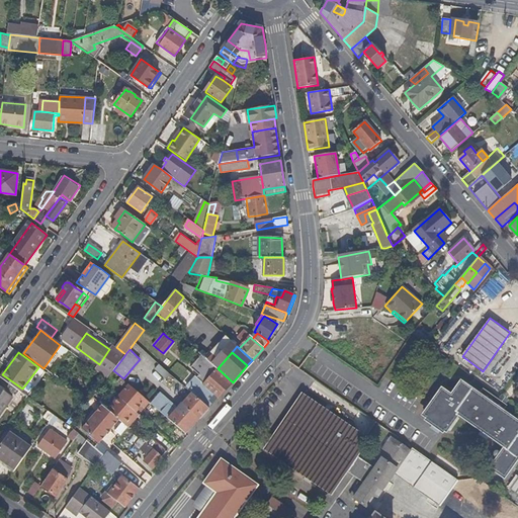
[(219,398),(233,382),(218,368),(202,355),(189,370),(197,377),(204,383),(203,384),(219,398)]
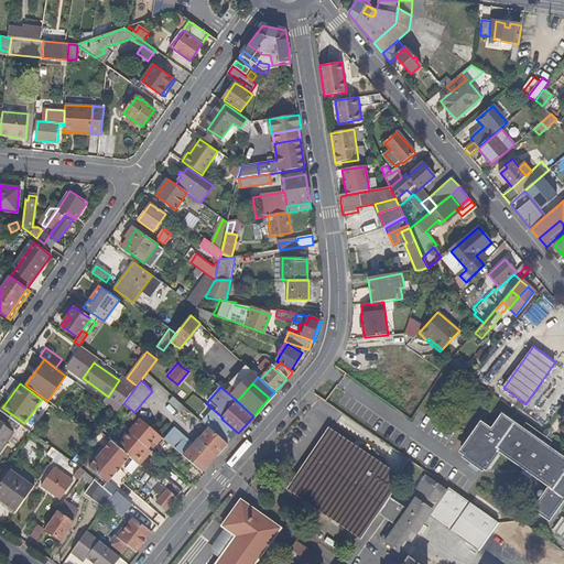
[(184,425),(193,415),(186,409),(187,408),(174,397),(170,402),(174,407),(182,413),(176,421),(183,426),(184,425)]
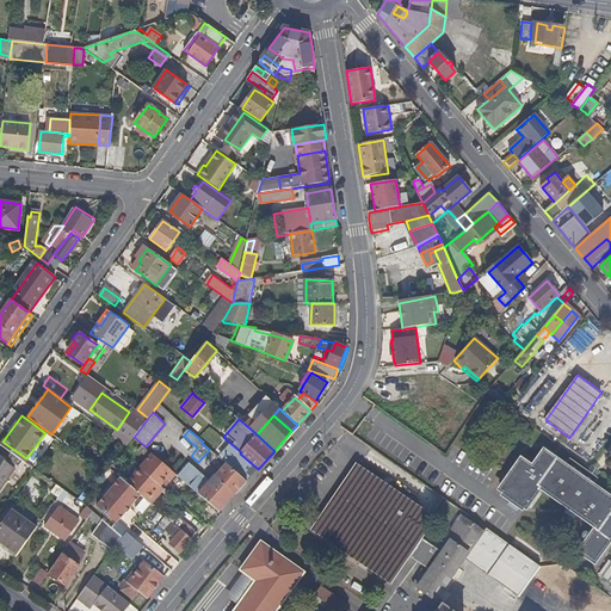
[(528,477),(547,452),(541,446),(528,437),(516,454),(504,445),(482,475),(482,476),(507,494),(522,474),(523,474),(524,474),(528,477)]
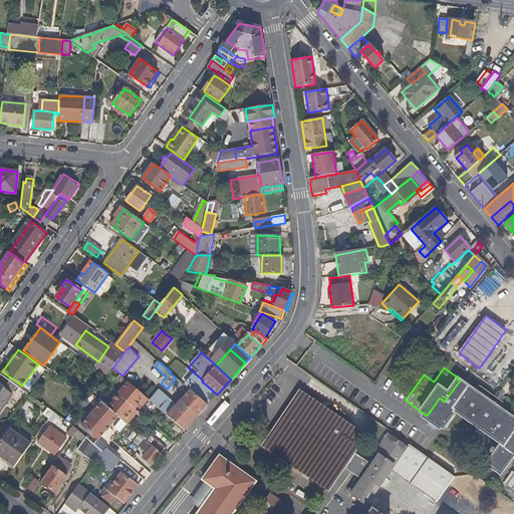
[(217,395),(202,381),(203,380),(196,374),(186,386),(190,389),(191,390),(208,405),(217,395)]
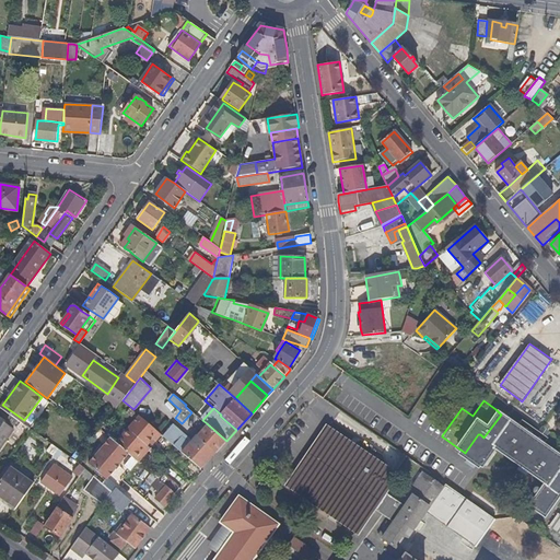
[(548,448),(535,439),(528,433),(533,428),(531,427),(523,420),(506,408),(501,415),(483,438),(506,454),(525,468),(529,470),(529,473),(520,486),(513,493),(525,502),(527,503),(528,503),(536,492),(548,476),(555,466),(555,465),(543,456),(548,448)]
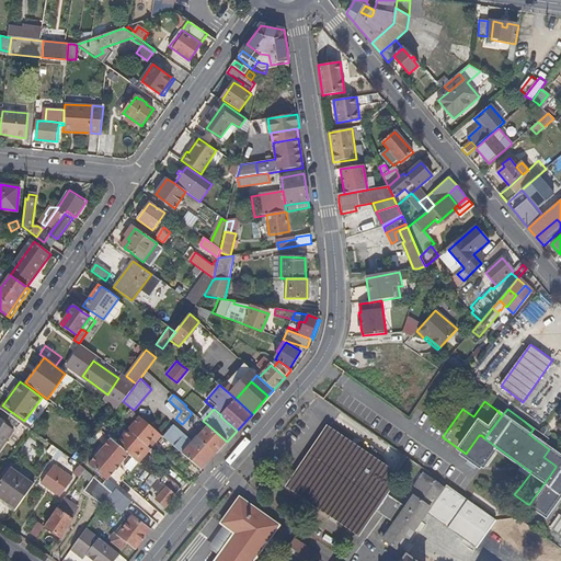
[(13,427),(18,421),(11,415),(7,422),(13,427)]
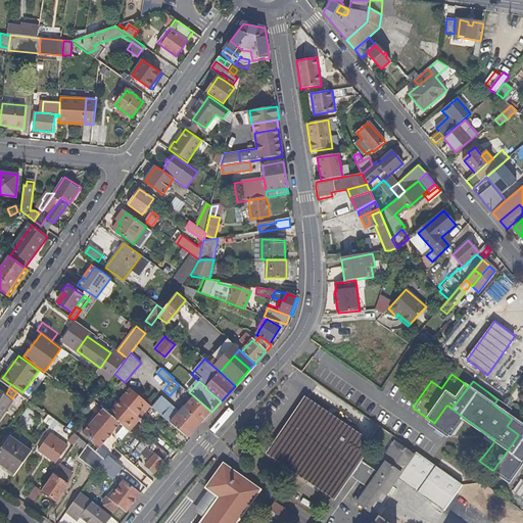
[(0,419),(13,401),(0,391),(0,419)]
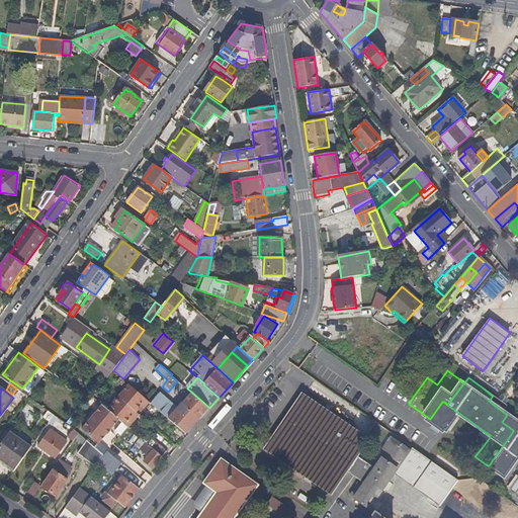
[(150,403),(133,387),(112,411),(130,426),(135,420),(134,419),(139,413),(137,412),(142,406),(145,408),(150,403)]
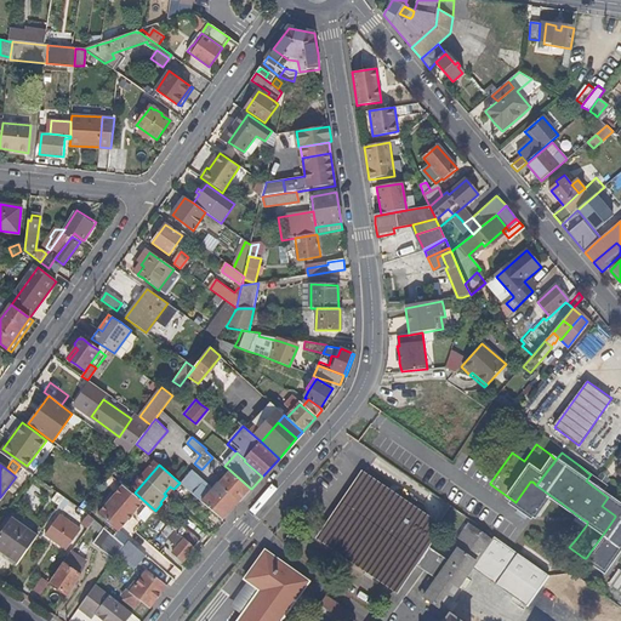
[(209,494),(199,485),(203,482),(191,471),(180,483),(203,502),(209,494)]
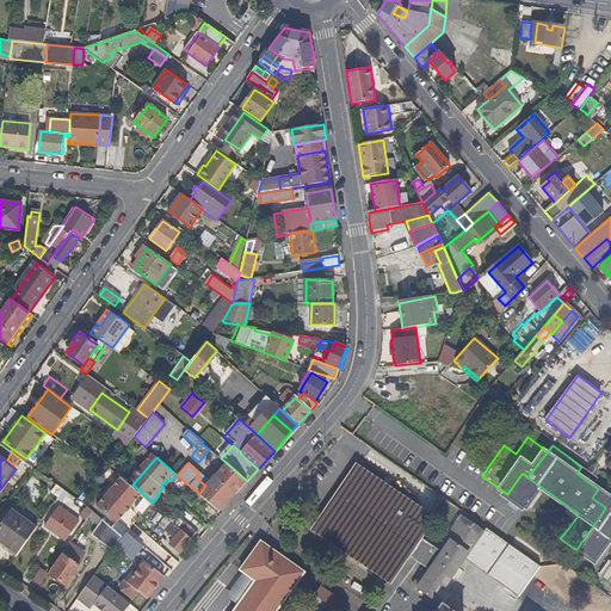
[(247,481),(227,463),(224,467),(215,476),(235,494),(247,481)]
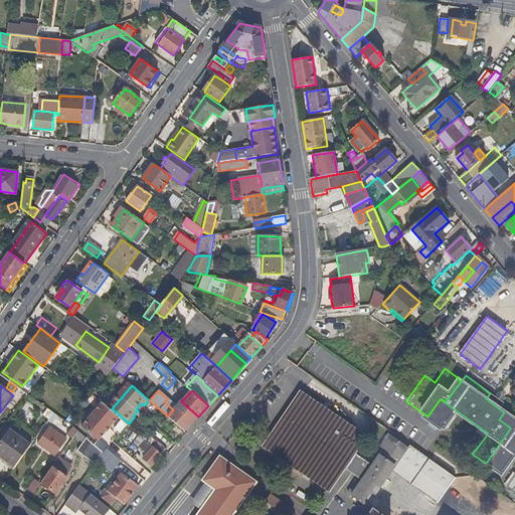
[(358,478),(369,463),(351,450),(361,435),(335,417),(302,393),(301,393),(300,394),(296,401),(265,445),(273,451),(299,469),(314,479),(326,487),(340,466),(358,478)]
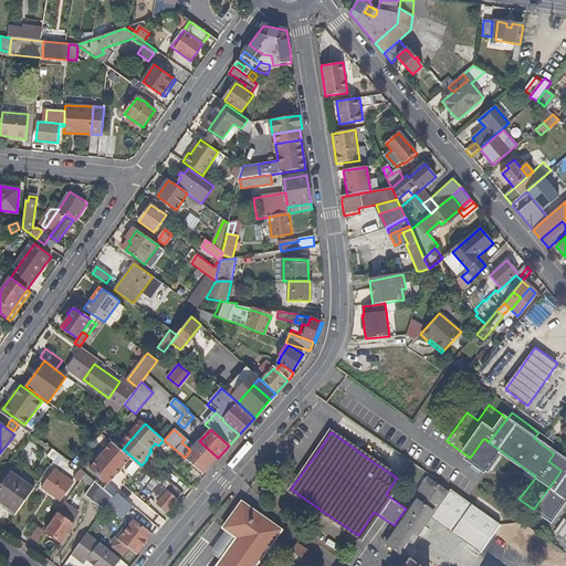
[(218,458),(199,441),(190,450),(185,458),(198,469),(203,474),(218,458)]
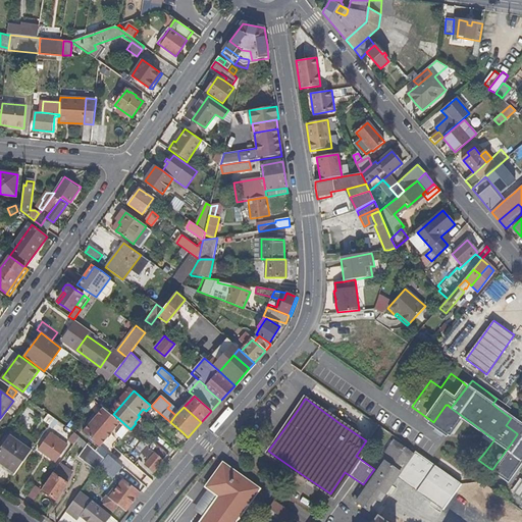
[(110,433),(119,422),(103,408),(91,423),(96,428),(104,434),(107,431),(110,433)]
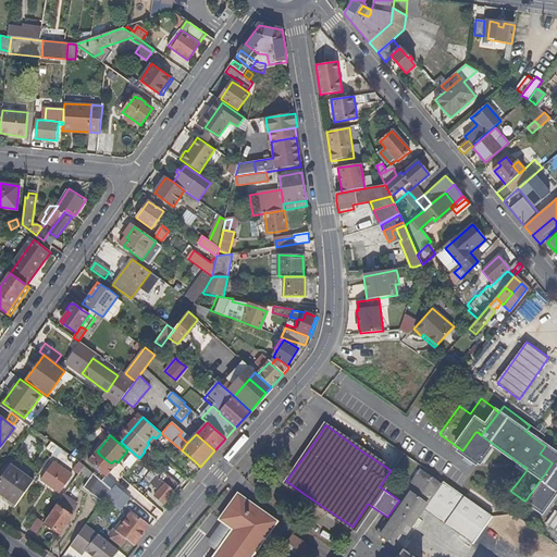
[(53,453),(58,446),(49,440),(44,446),(53,453)]
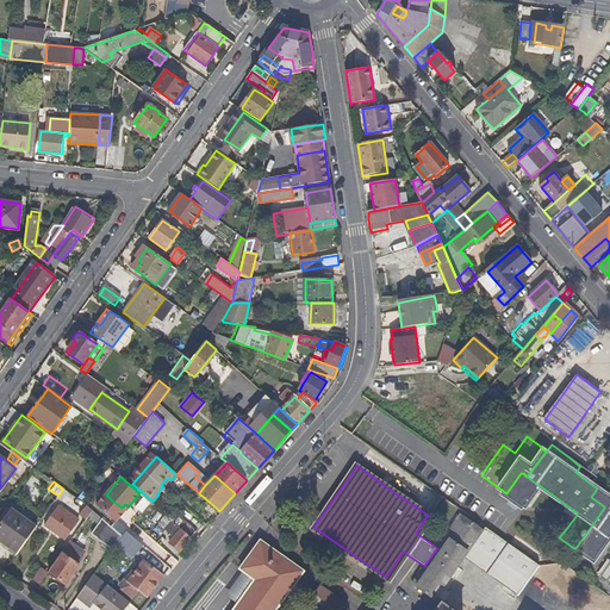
[(125,510),(122,508),(112,500),(106,495),(97,505),(116,522),(125,510)]
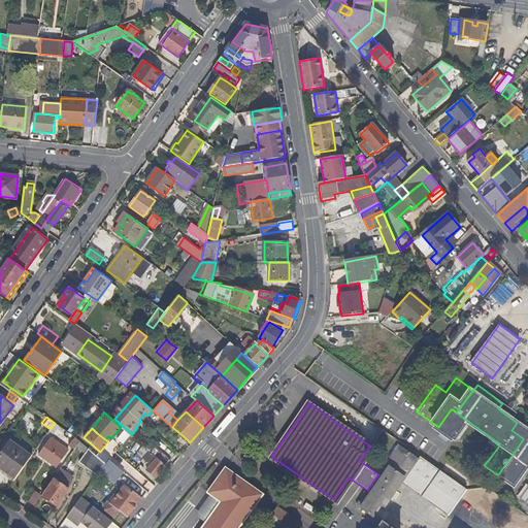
[(59,464),(67,452),(59,446),(59,444),(60,443),(58,441),(56,443),(50,439),(39,455),(55,466),(56,467),(57,466),(59,464)]
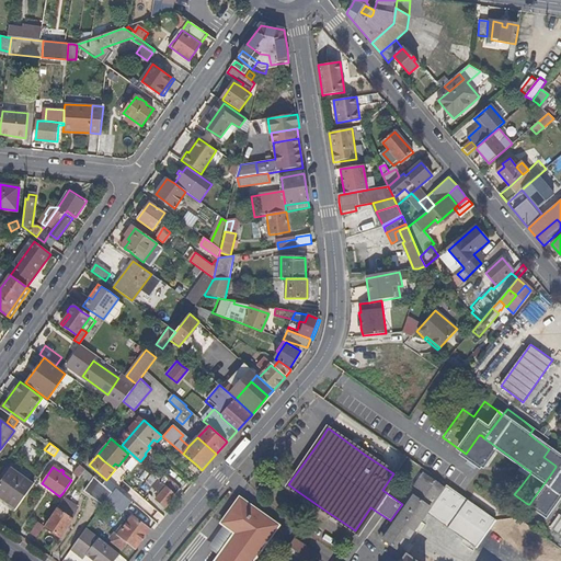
[(16,508),(34,484),(12,468),(0,484),(0,496),(1,497),(16,508)]
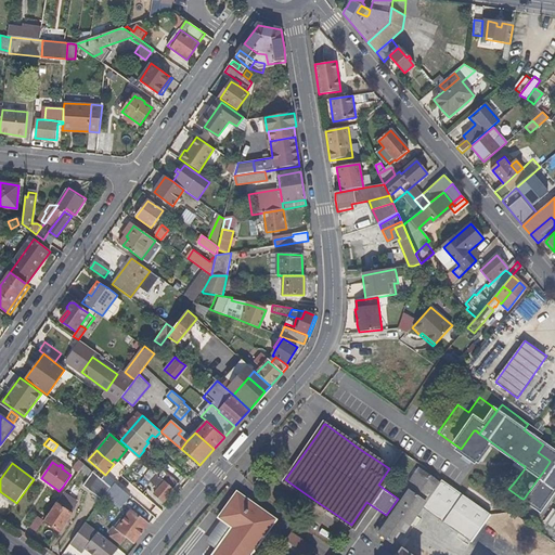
[(179,483),(162,468),(159,472),(156,469),(154,472),(173,489),(179,483)]
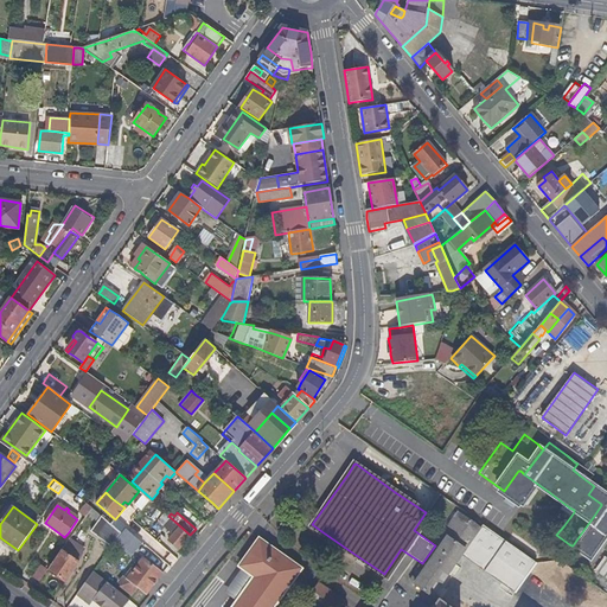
[(178,549),(190,535),(168,516),(165,513),(158,521),(170,530),(173,534),(171,537),(168,541),(178,549)]
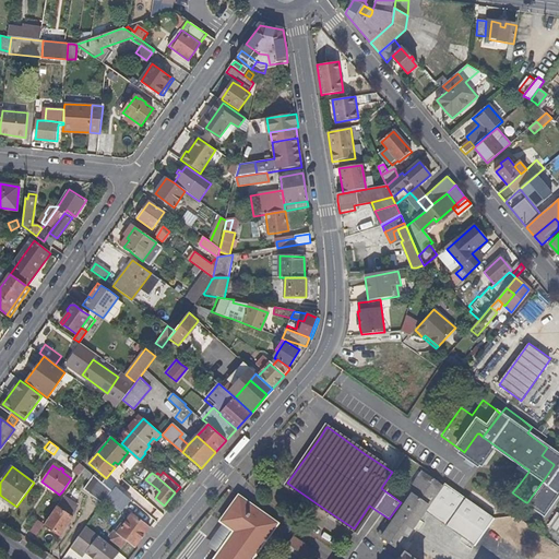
[(401,502),(389,519),(378,535),(397,549),(424,512),(468,544),(489,514),(443,484),(442,487),(421,473),(420,474),(401,502)]
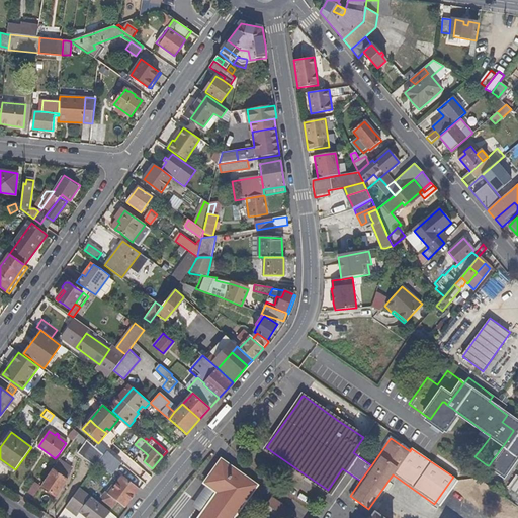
[(103,455),(104,455),(87,441),(78,453),(79,454),(95,466),(100,460),(103,455)]
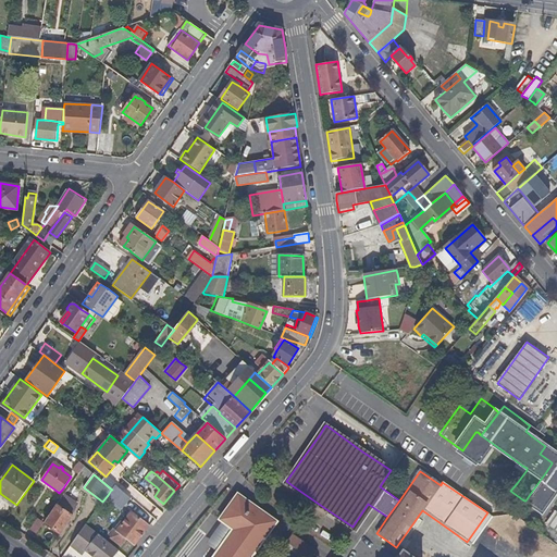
[(114,499),(118,495),(111,490),(108,495),(114,499)]
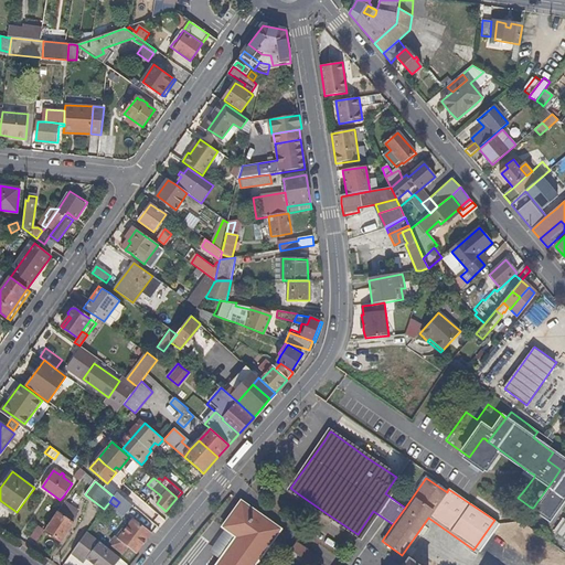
[(17,512),(1,501),(0,501),(0,505),(14,515),(17,512)]
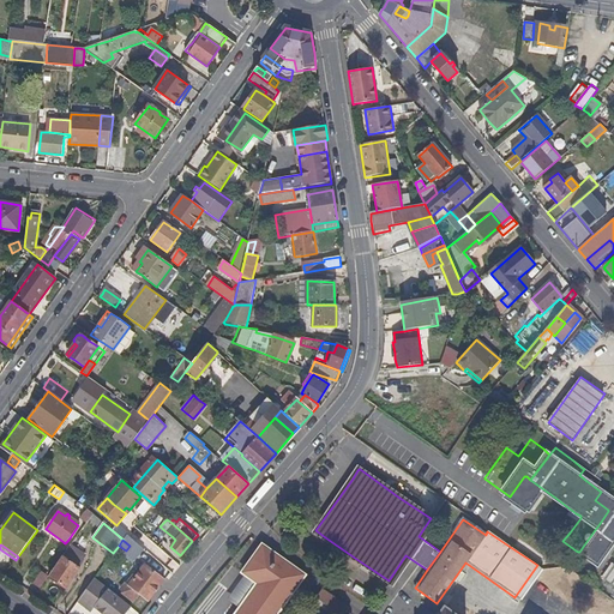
[(67,588),(80,569),(78,567),(84,557),(73,549),(73,548),(70,546),(56,565),(58,565),(50,577),(67,588)]
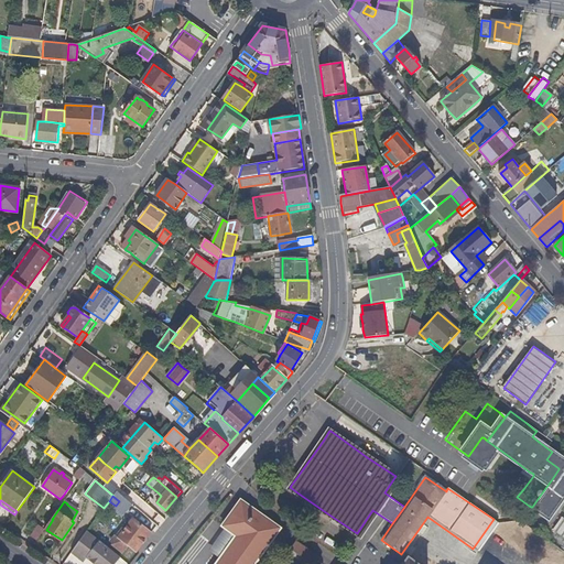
[(253,563),(280,529),(271,522),(259,514),(242,502),(240,501),(221,527),(237,537),(217,563),(253,563)]
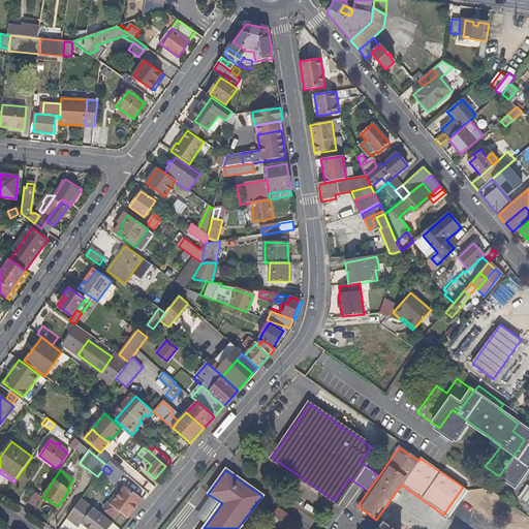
[(528,487),(523,483),(511,474),(502,487),(528,505),(528,487)]
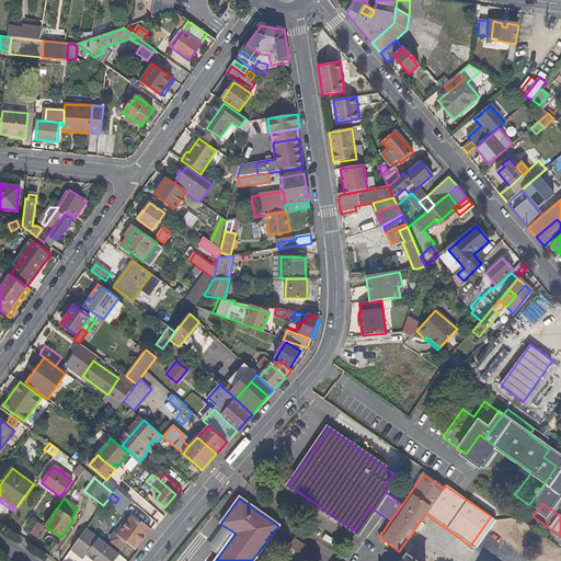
[(150,530),(132,516),(119,531),(117,535),(112,541),(122,549),(127,542),(136,548),(150,530)]
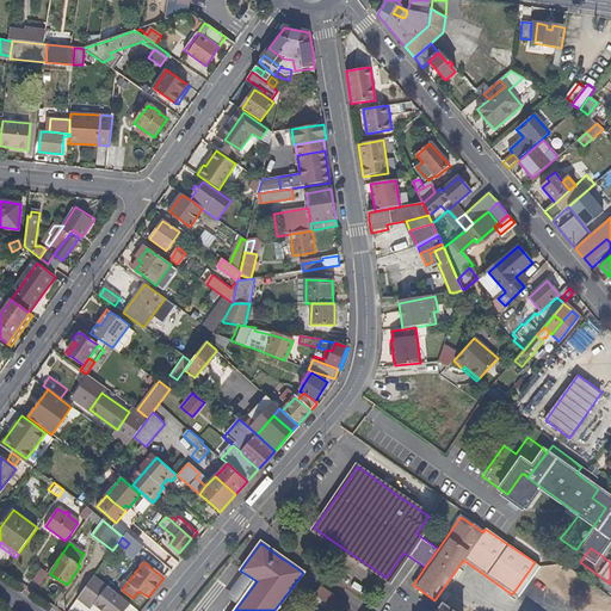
[(123,610),(130,603),(96,575),(79,598),(84,602),(92,608),(93,605),(97,599),(107,610),(106,610),(123,610)]
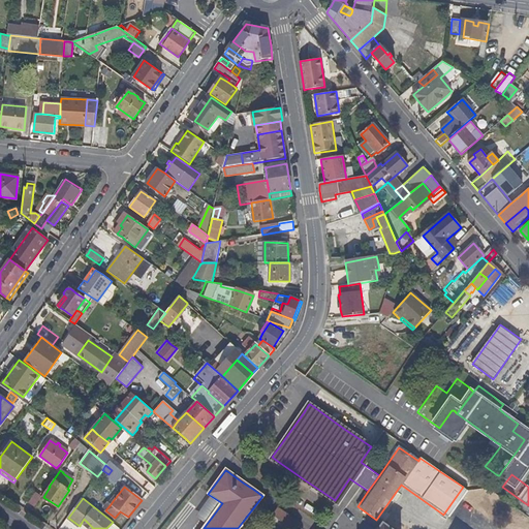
[(294,528),(299,524),(286,515),(277,508),(273,515),(281,520),(293,528),(294,528)]
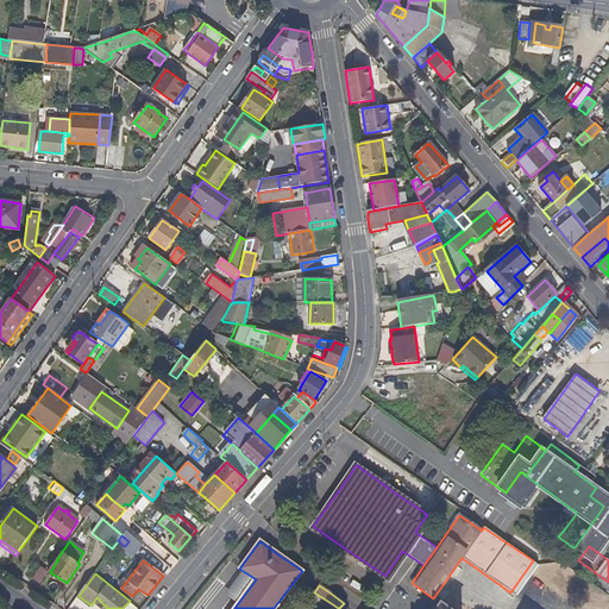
[(106,608),(107,608),(96,597),(93,603),(100,608),(106,608)]
